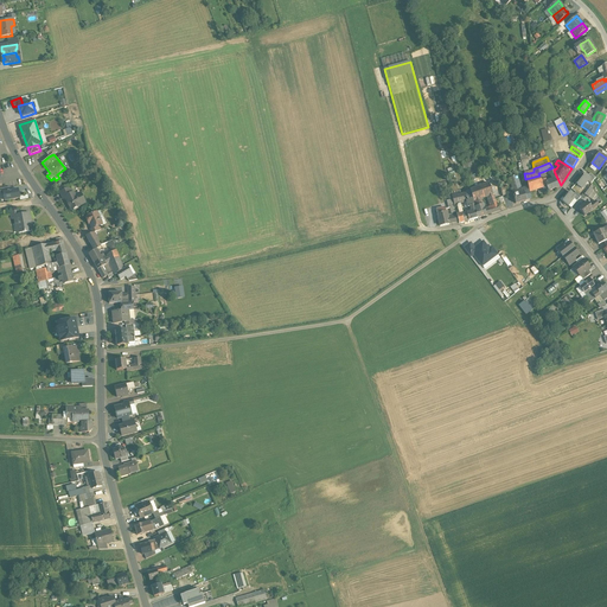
[(462,166),(464,170),(470,168),(472,176),(474,174),(471,164),(462,166)]
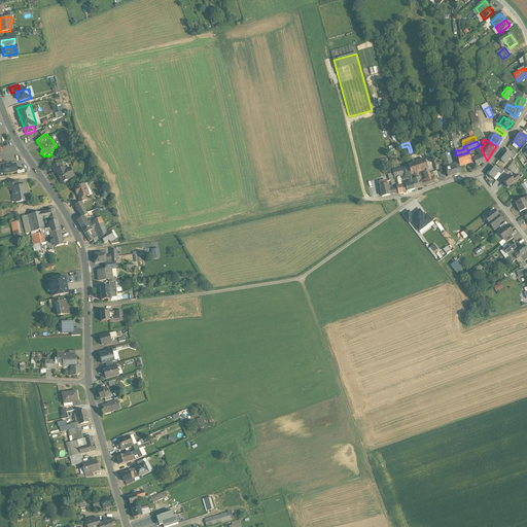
[(482,150),(478,152),(480,156),(483,164),(487,162),(487,161),(484,154),(482,150)]
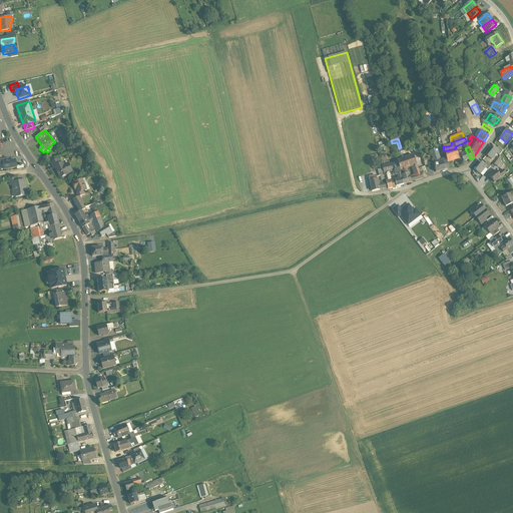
[(494,147),(491,152),(488,156),(492,159),(497,153),(499,151),(496,149),(494,147)]
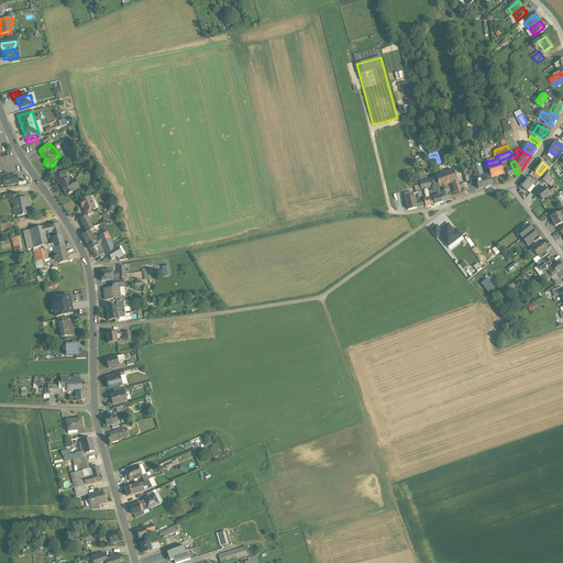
[(500,163),(487,166),(489,174),(490,177),(490,178),(499,176),(503,175),(504,174),(503,170),(500,163)]
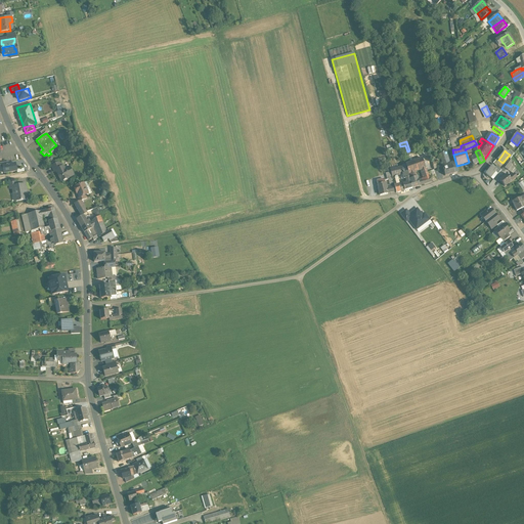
[(477,156),(471,159),(470,157),(468,159),(469,162),(468,163),(470,167),(480,163),(477,156)]
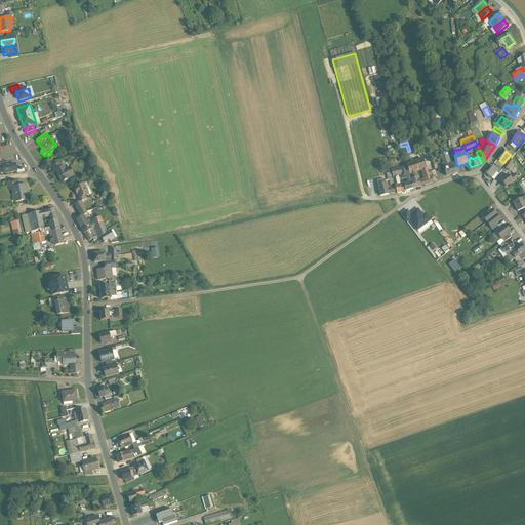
[(430,178),(422,159),(415,162),(418,171),(421,170),(426,180),(430,178)]
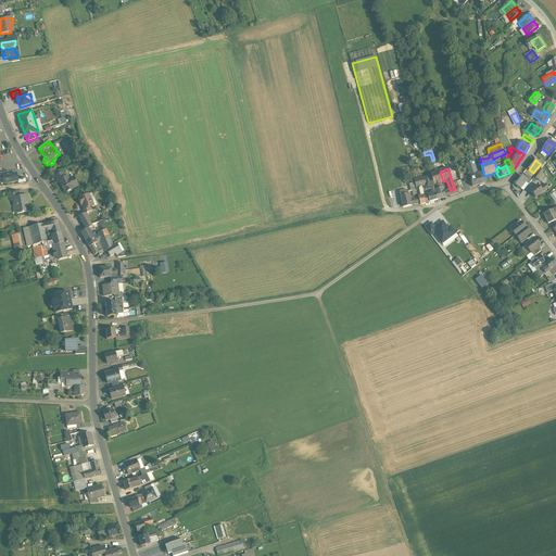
[(544,171),(536,178),(543,182),(546,178),(543,175),(546,172),(544,171)]
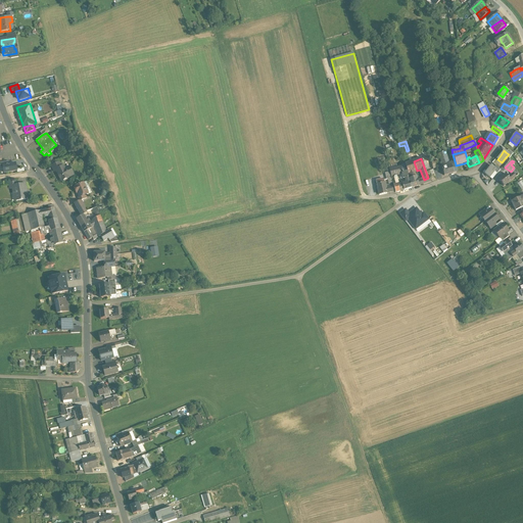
[(59,161),(51,165),(54,172),(55,171),(62,167),(59,161)]
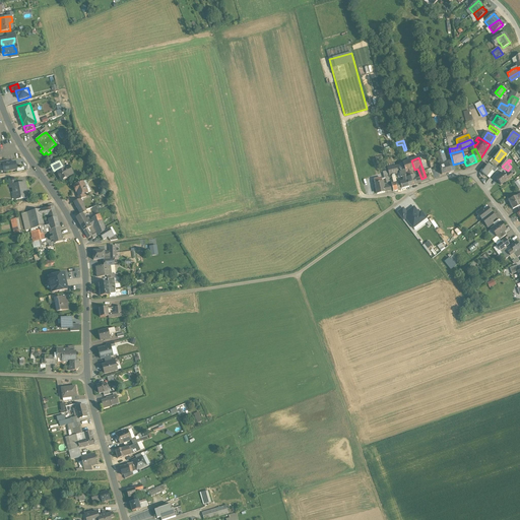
[(414,170),(411,160),(407,161),(402,163),(405,171),(405,173),(411,171),(414,170)]
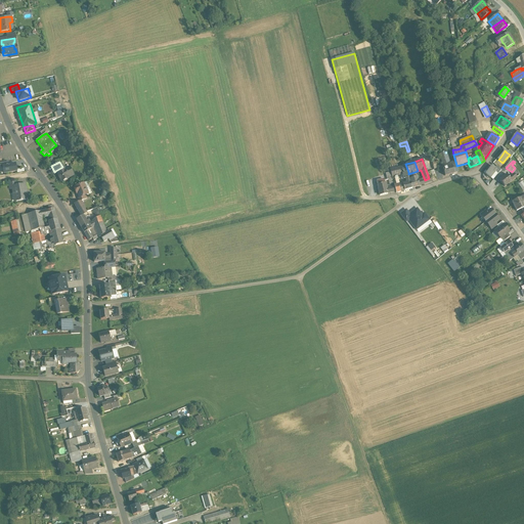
[(9,165),(3,166),(3,167),(4,173),(16,171),(15,164),(9,165)]
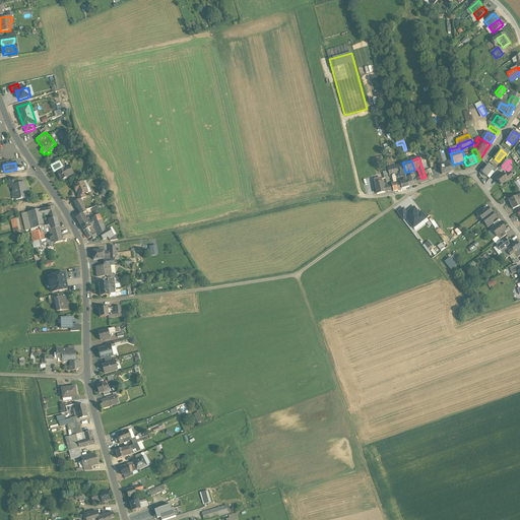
[(62,166),(55,170),(61,181),(73,175),(70,168),(66,170),(64,165),(62,166)]
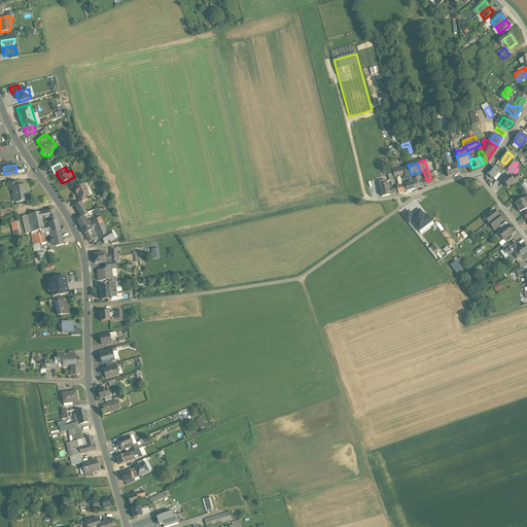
[(405,168),(396,170),(398,176),(399,176),(406,175),(406,174),(405,168)]
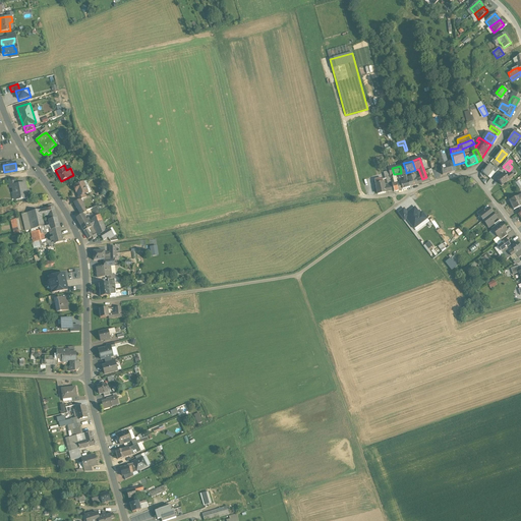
[(489,166),(486,169),(482,173),(487,177),(493,171),(495,169),(491,167),(489,166)]
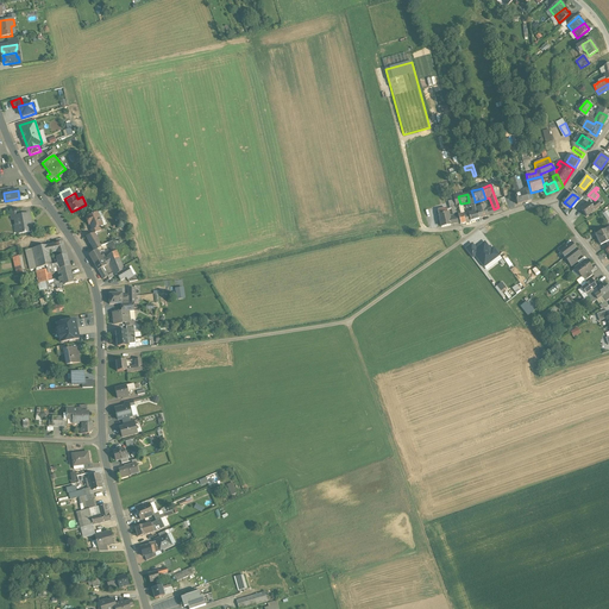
[(589,202),(581,209),(586,217),(595,211),(592,207),(589,202)]
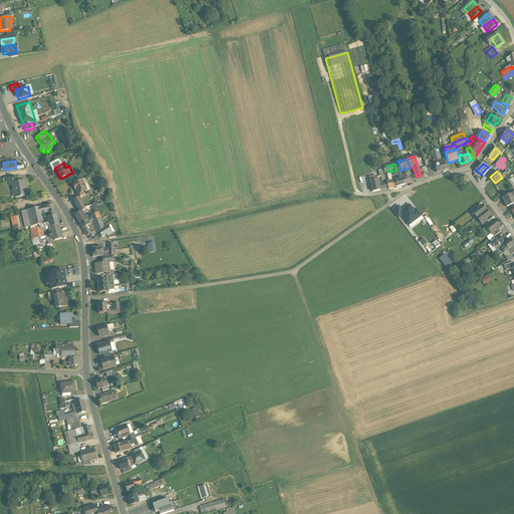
[(409,174),(403,176),(402,174),(403,179),(405,185),(412,183),(411,179),(409,174)]
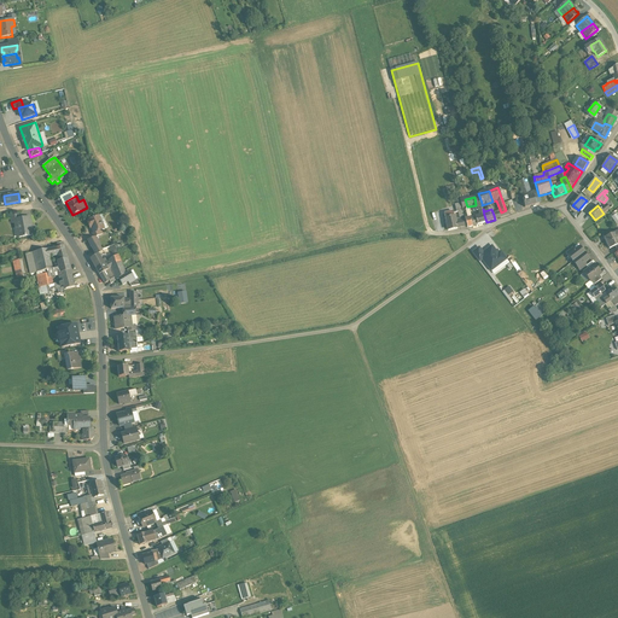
[(99,216),(88,221),(88,222),(88,223),(89,227),(91,227),(92,228),(94,233),(101,231),(104,229),(99,216)]
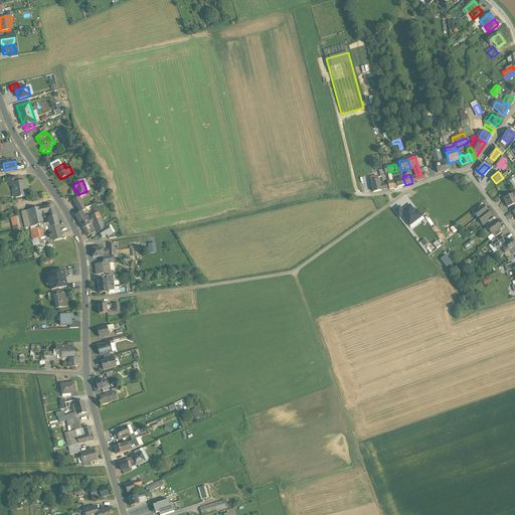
[(378,180),(371,182),(373,192),(380,190),(379,185),(378,180)]
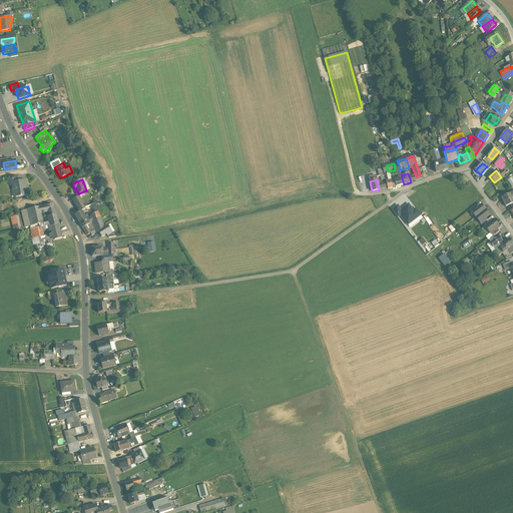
[(16,182),(12,183),(12,184),(14,197),(21,196),(22,196),(27,195),(26,188),(25,188),(24,180),(16,182)]
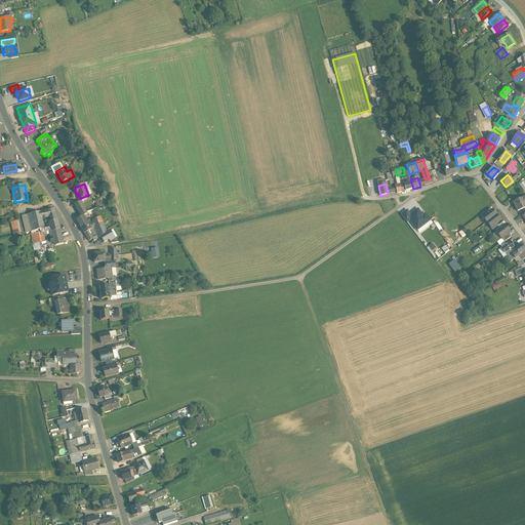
[(524,197),(514,202),(516,207),(524,203),(524,202),(524,197)]
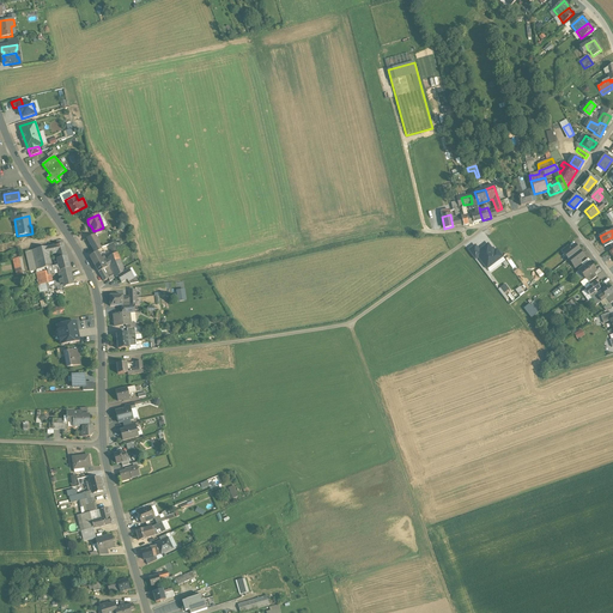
[(102,234),(102,232),(95,235),(101,248),(109,246),(114,243),(109,231),(102,234)]
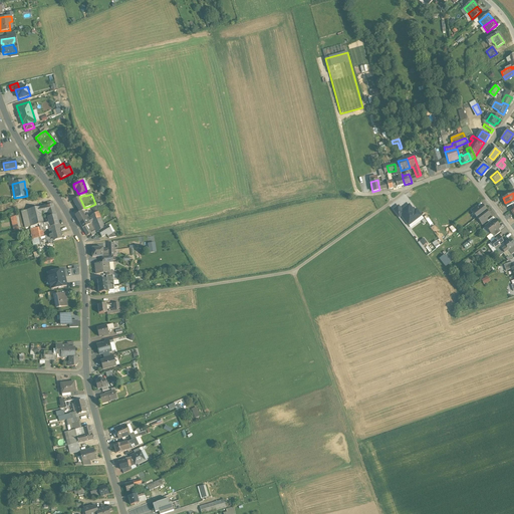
[(84,208),(79,197),(78,198),(72,200),(80,213),(82,211),(84,208)]
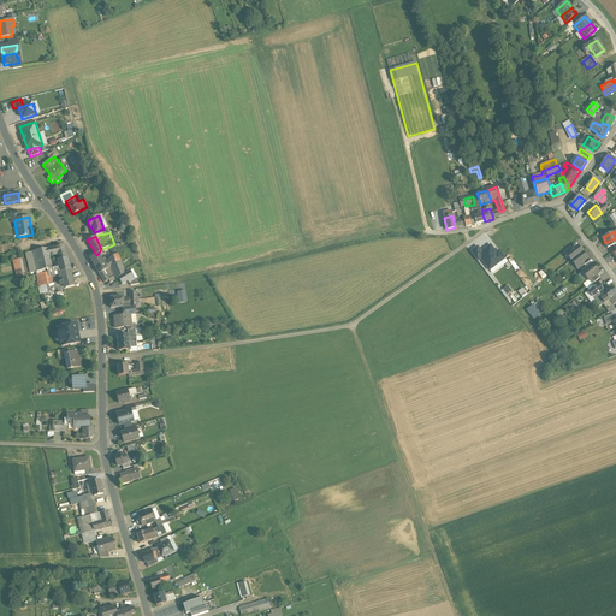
[(615,238),(605,243),(608,248),(615,244),(615,243),(615,238)]
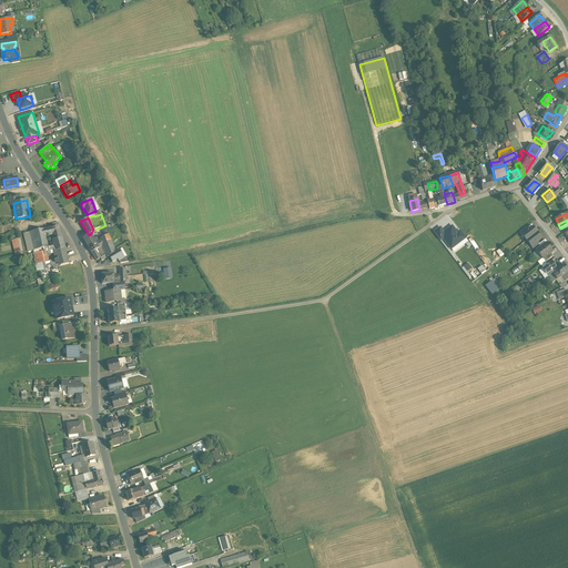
[(443,239),(452,250),(465,239),(460,232),(457,233),(452,226),(444,233),(440,235),(443,239)]
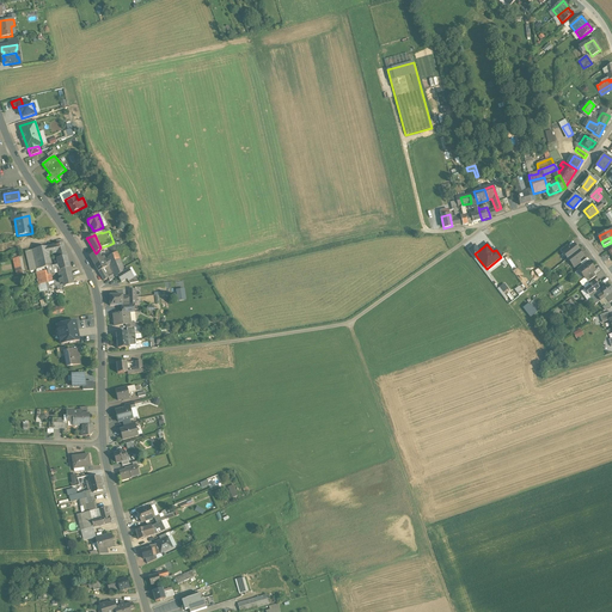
[(63,245),(41,249),(47,268),(51,268),(48,256),(56,254),(57,255),(66,254),(63,245)]
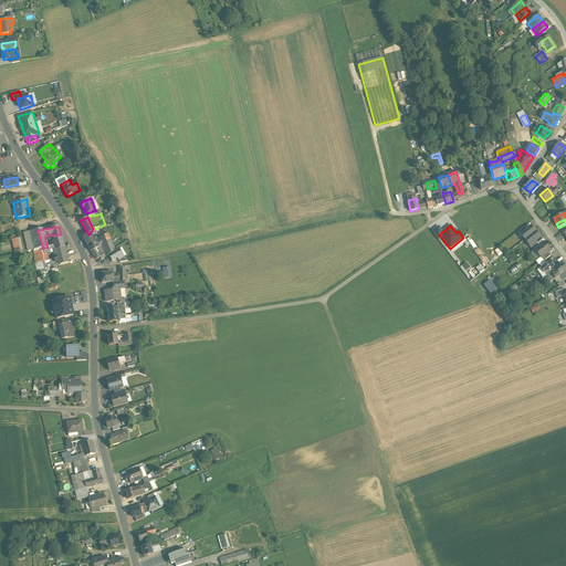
[(526,229),(521,234),(525,240),(535,232),(531,227),(526,229)]
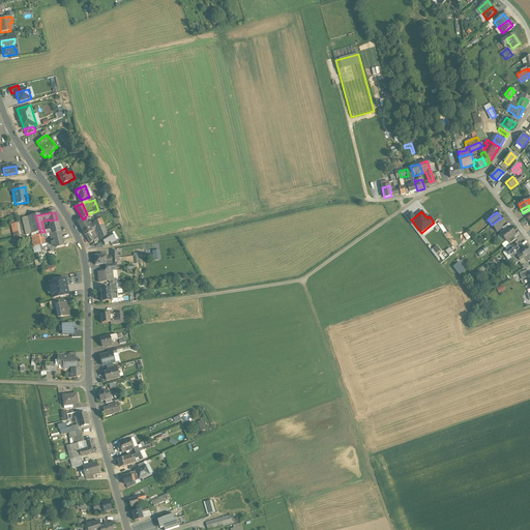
[(405,217),(411,225),(413,223),(411,219),(414,217),(411,213),(405,217)]
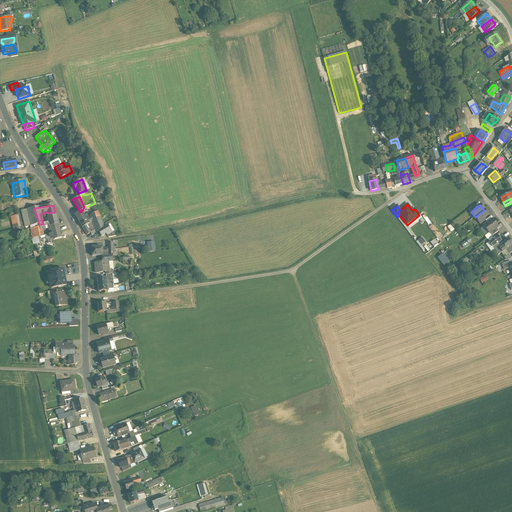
[(104,227),(96,207),(93,209),(94,213),(89,216),(92,222),(94,220),(96,224),(94,225),(95,229),(97,232),(98,231),(104,227)]
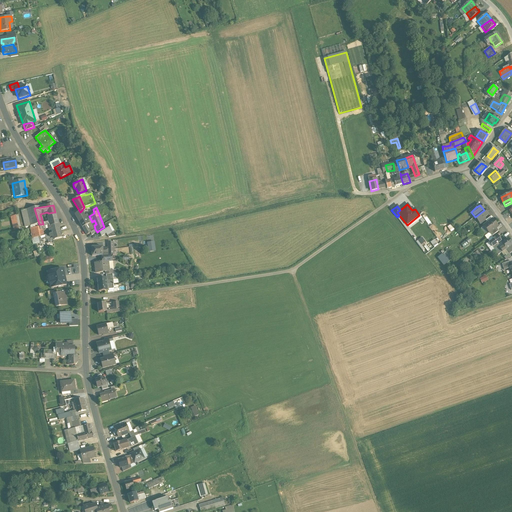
[(34,208),(26,210),(30,226),(39,224),(34,208)]
